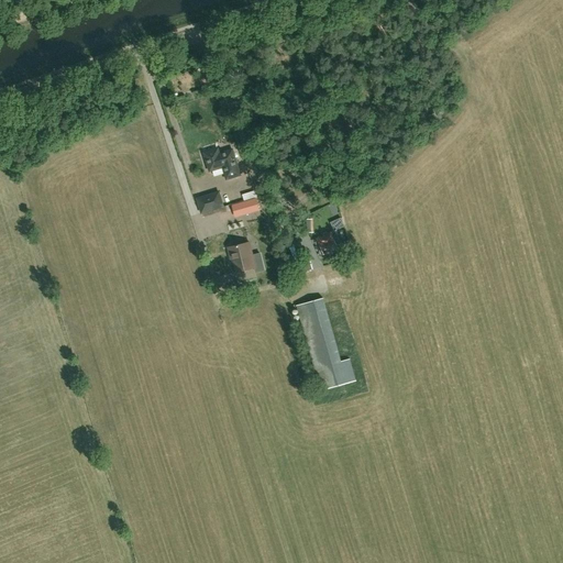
[(240,175),(233,152),(229,151),(221,153),(219,156),(206,161),(209,172),(222,167),(225,179),(240,175)]
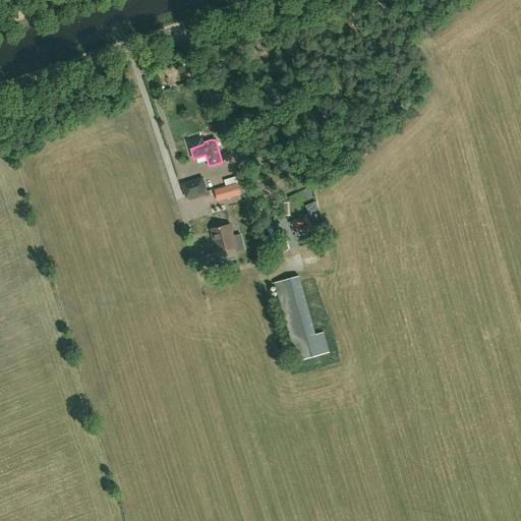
[(182,184),(186,197),(206,191),(201,178),(182,184)]
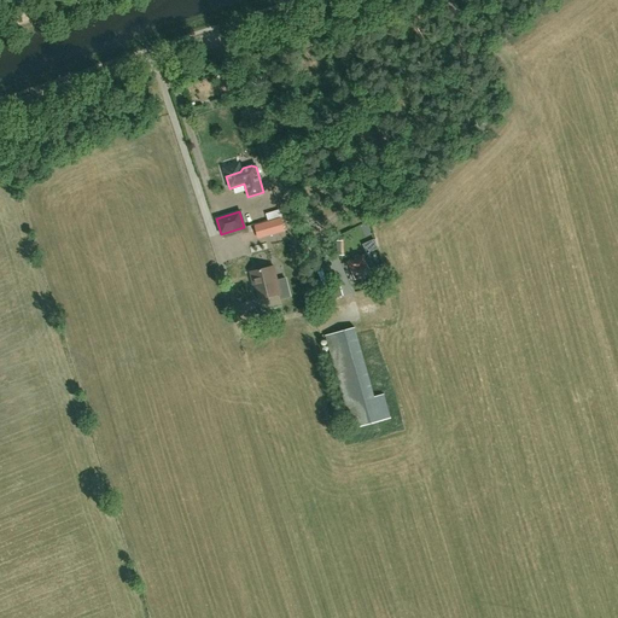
[(280,219),(269,222),(255,226),(258,238),(284,231),(280,219)]
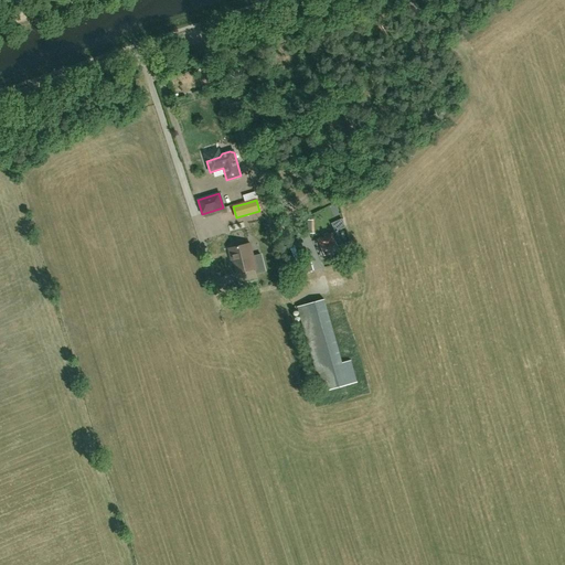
[(347,246),(340,230),(345,227),(341,220),(331,224),(334,232),(317,241),(324,256),(347,246)]
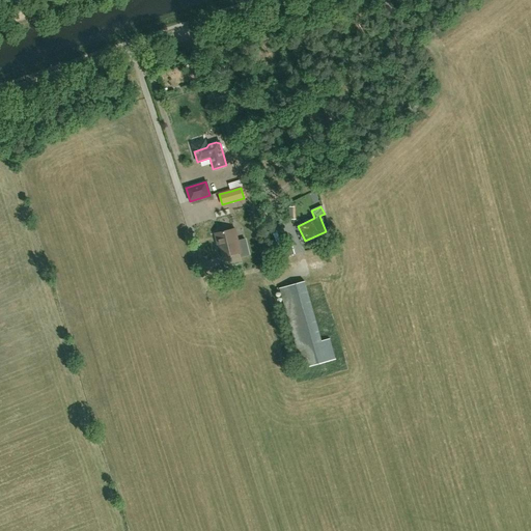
[(235,229),(218,233),(223,256),(241,252),(235,229)]
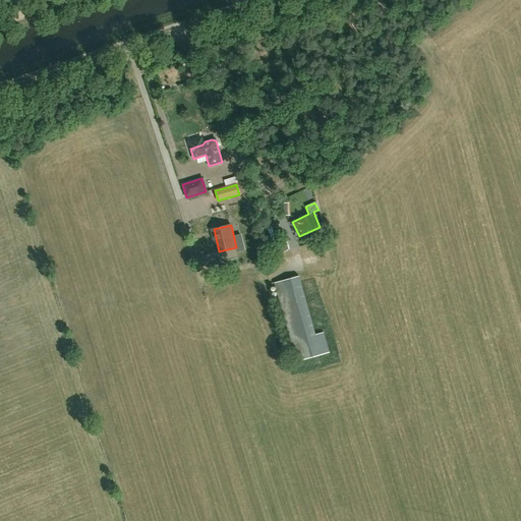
[(271,242),(274,253),(289,248),(286,238),(271,242)]
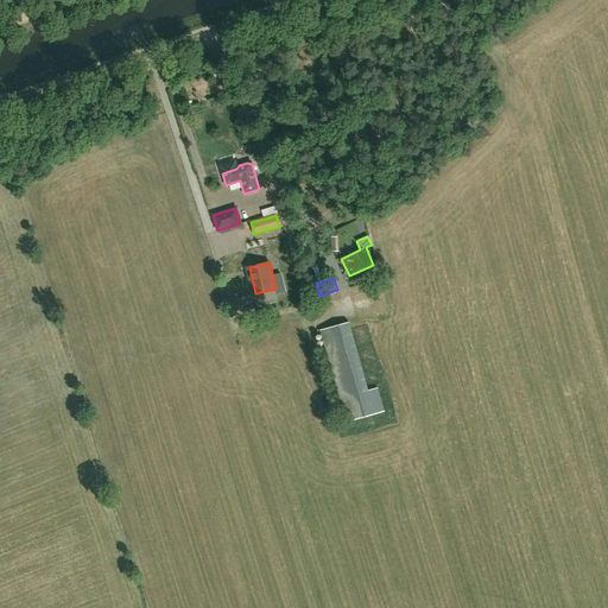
[(378,387),(368,391),(349,322),(320,330),(346,422),(385,411),(378,387)]
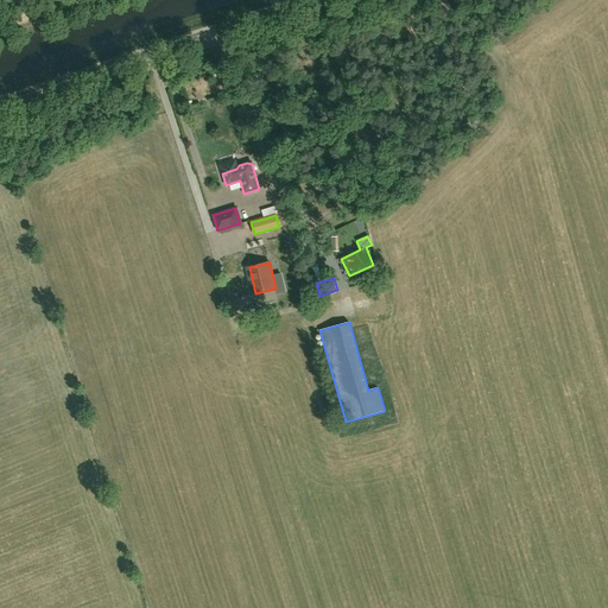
All buildings are outlined.
